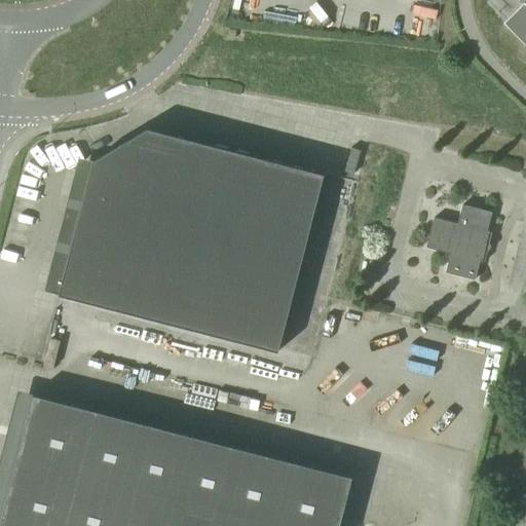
[(525,46),(525,5),(524,3),(503,24),(525,46)]
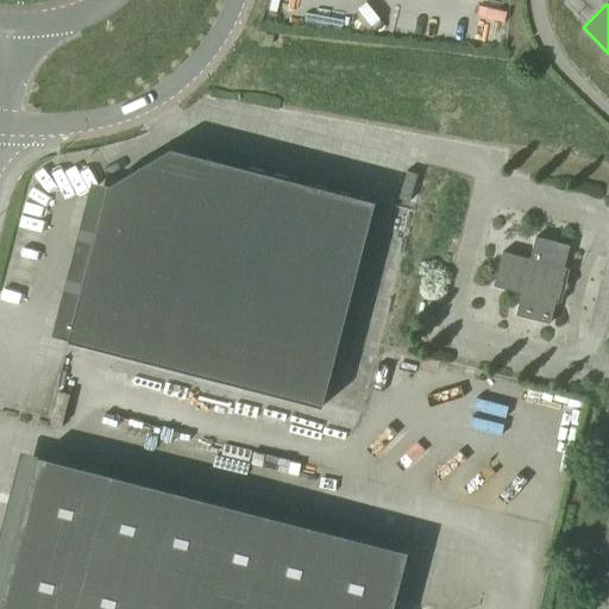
[(324,407),(376,201),(173,148),(139,168),(110,186),(69,340),(324,407)]
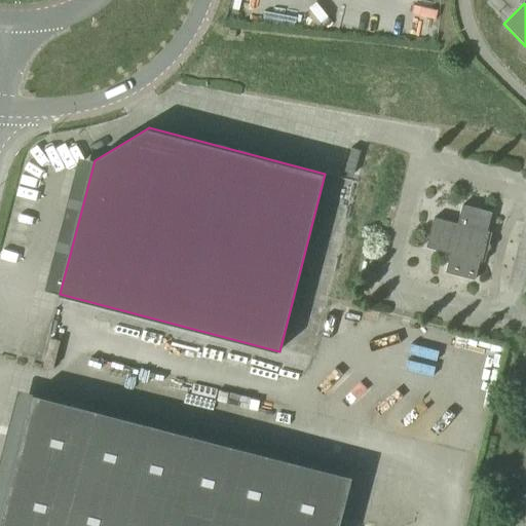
[(38,177),(59,174),(55,154),(35,157),(38,177)]
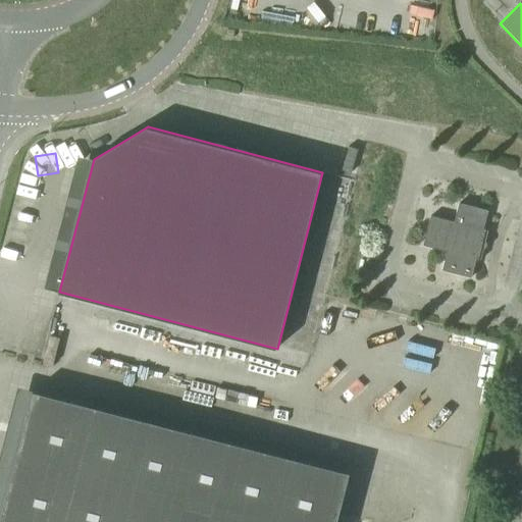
[(472,277),(488,211),(459,204),(454,222),(430,216),(423,246),(447,252),(442,270),(472,277)]
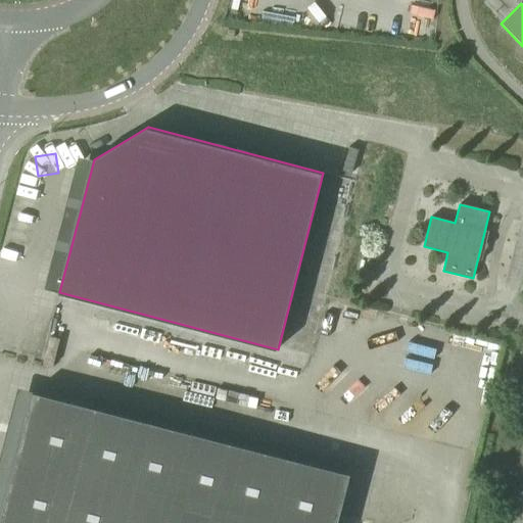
[(388,288),(387,276),(373,277),(374,289),(388,288)]
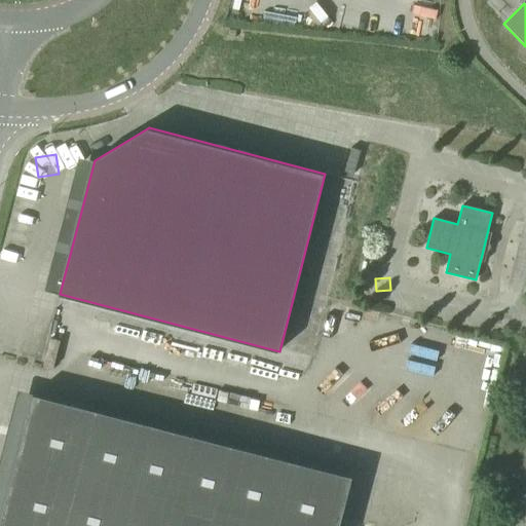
[(0,525),(340,525),(352,478),(34,395),(0,522),(0,525)]
